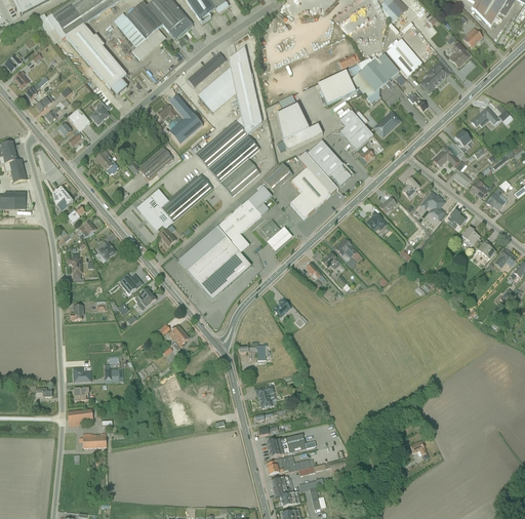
[(12,0),(19,13),(45,0),(12,0)]
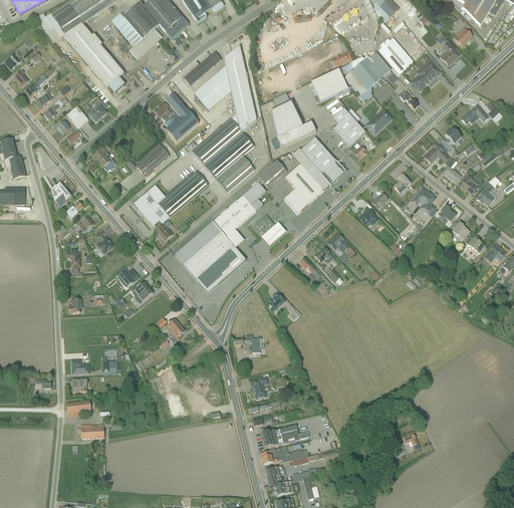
[(69,0),(38,22),(54,42),(63,35),(80,23),(115,0),(185,0),(195,14),(210,4),(215,11),(225,3),(223,0),(69,0)]
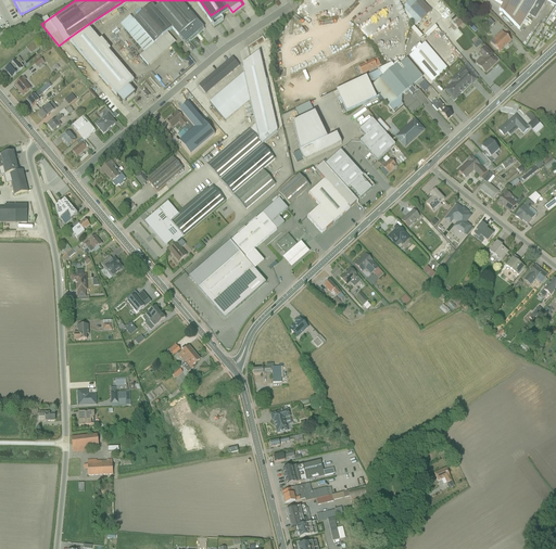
[(130,11),(119,20),(144,48),(173,23),(188,39),(206,23),(186,0),(161,0),(158,3),(154,0),(152,0),(135,16),(130,11)]
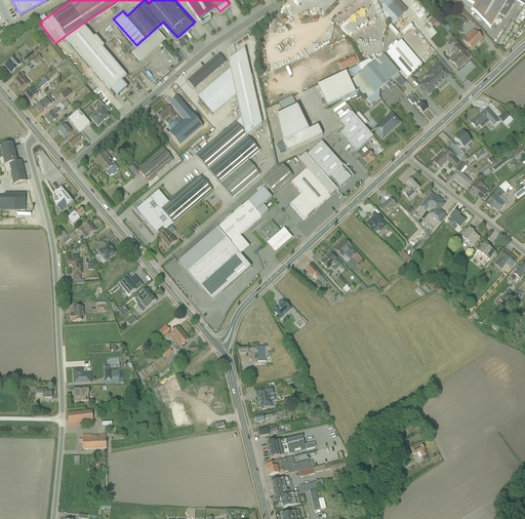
[(392,0),(389,2),(387,0),(384,0),(382,1),(391,20),(400,15),(410,6),(403,0),(392,0)]
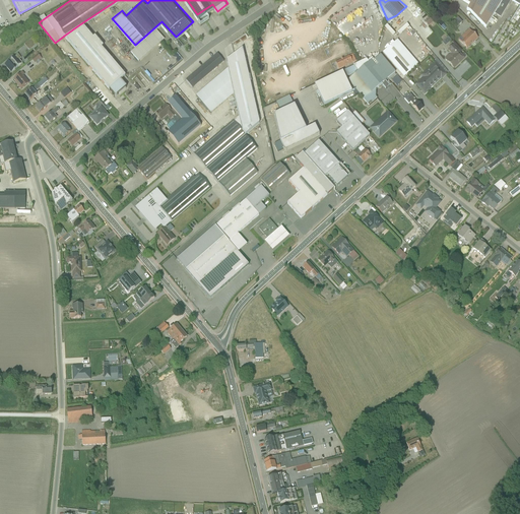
[(475,9),(488,23),(497,9),(502,0),(469,0),(473,2),(470,6),(475,9)]
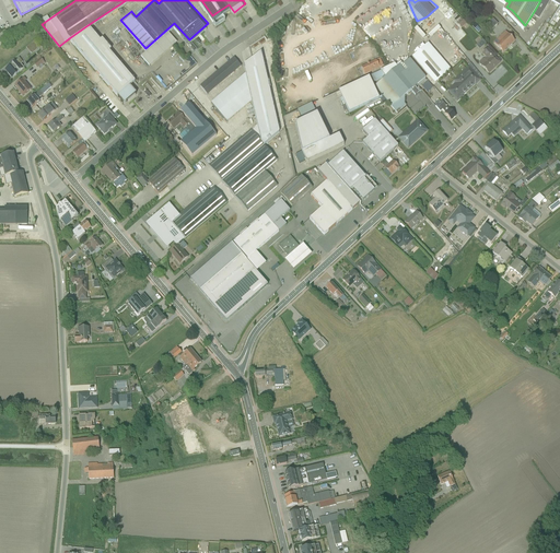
[(540,0),(535,10),(540,12),(548,0),(540,0)]
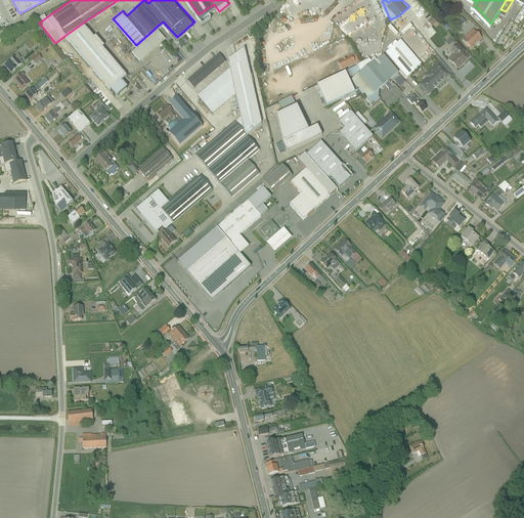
[(461,10),(456,15),(462,20),(466,15),(461,10)]
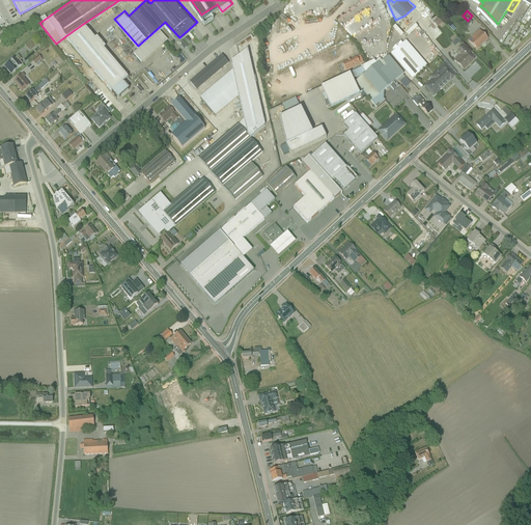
[(438,12),(434,17),(438,21),(442,16),(438,12)]
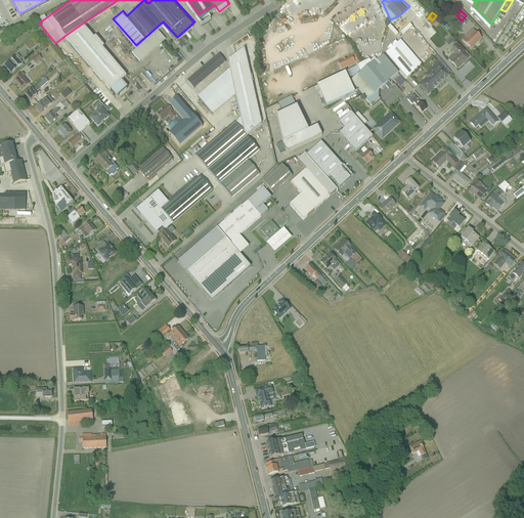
[(387,18),(384,22),(393,31),(396,29),(387,18)]
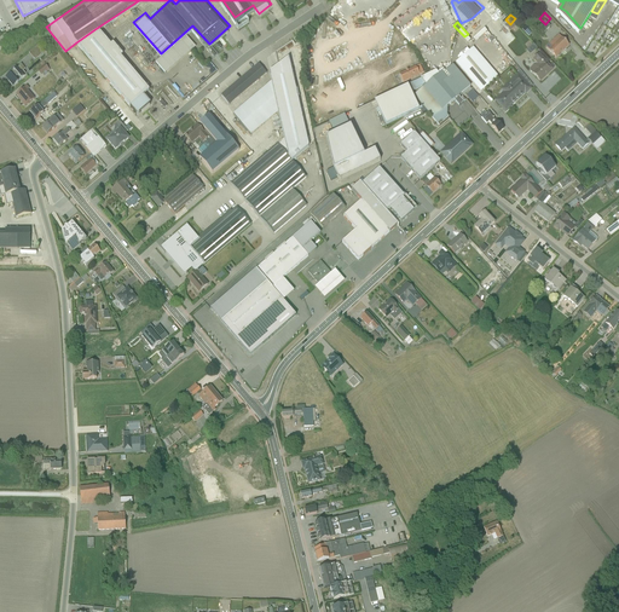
[(480,29),(482,32),(486,28),(481,22),(469,33),(473,35),(480,29)]
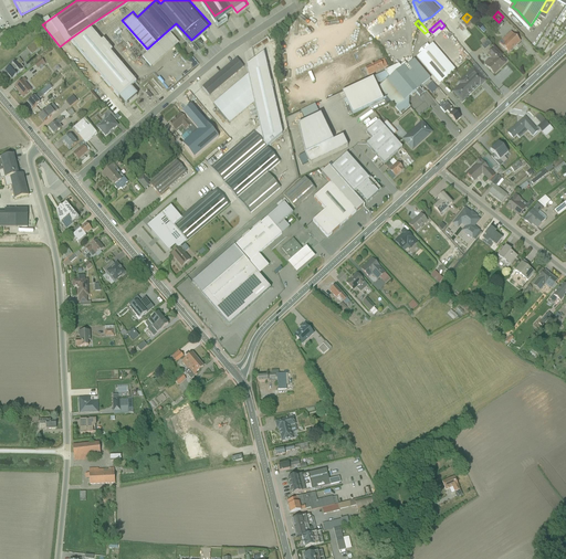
[(70,39),(124,102),(136,92),(129,84),(134,80),(88,25),(70,39)]
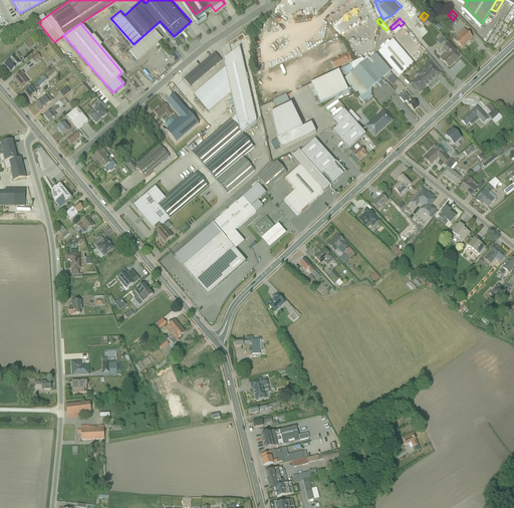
[(463,43),(474,33),(467,25),(455,34),(463,43)]
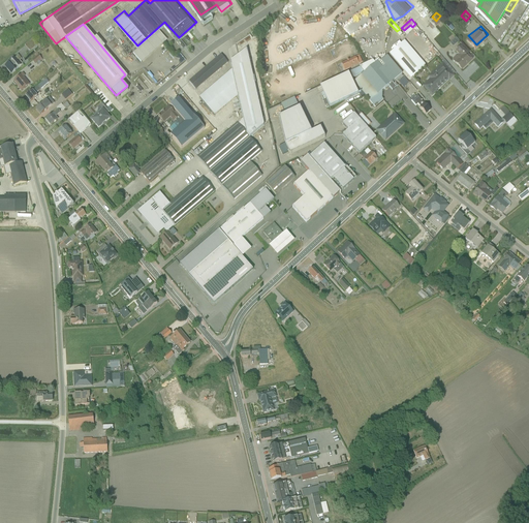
[(100,31),(105,38),(110,35),(104,28),(100,31)]
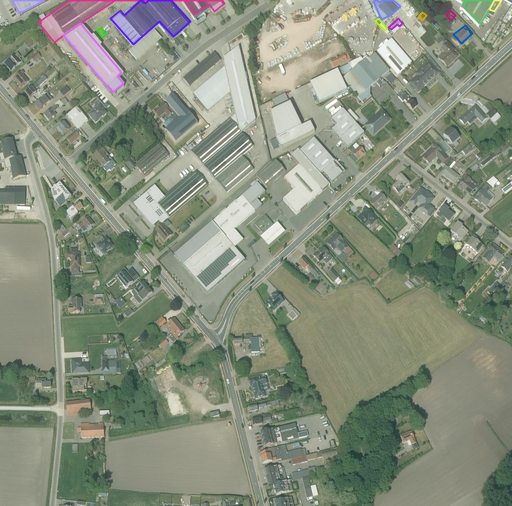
[(435,40),(440,35),(437,31),(431,36),(435,40)]
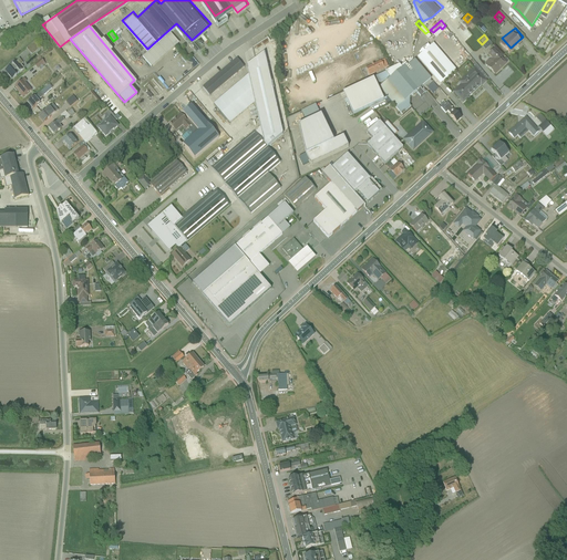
[(432,41),(418,54),(441,80),(457,64),(452,58),(451,59),(440,47),(437,48),(432,41)]
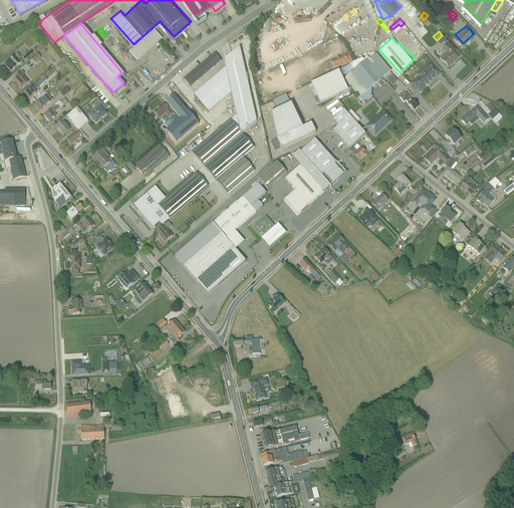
[(449,63),(460,53),(449,41),(444,45),(446,48),(440,53),(449,63)]
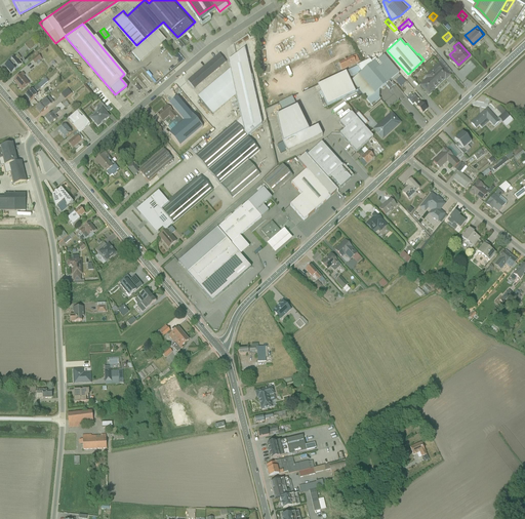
[(229,60),(240,114),(236,119),(246,133),(261,122),(244,46),(229,60)]
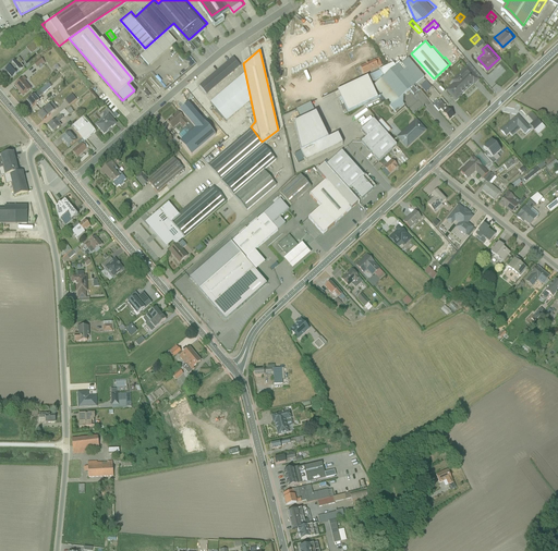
[(232,54),(195,84),(203,93),(240,64),(232,54)]
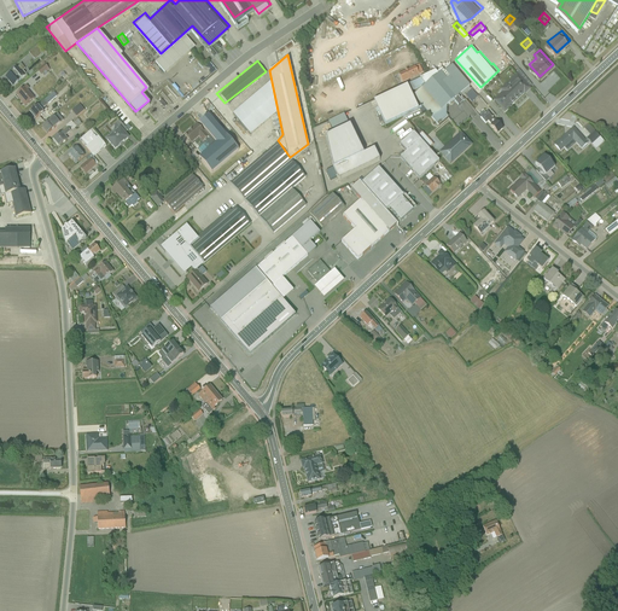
[(419,60),(400,69),(403,77),(423,68),(419,60)]
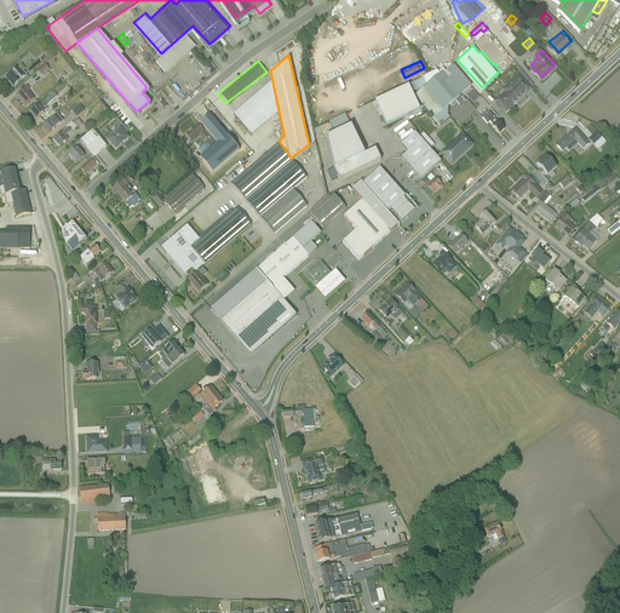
[(19,64),(9,73),(11,76),(10,78),(13,82),(26,74),(19,64)]
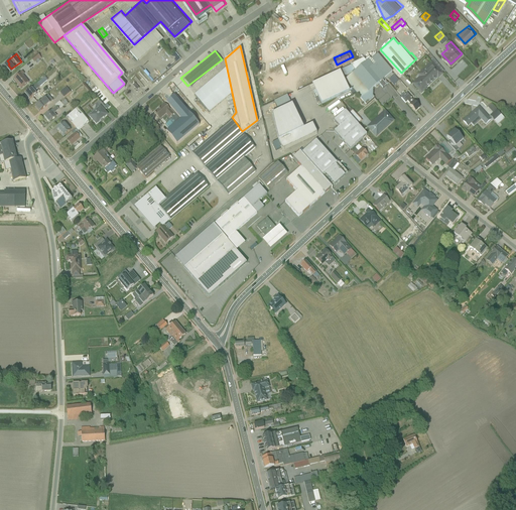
[(364,54),(343,66),(349,79),(368,100),(375,94),(374,83),(385,74),(369,57),(367,58),(364,54)]
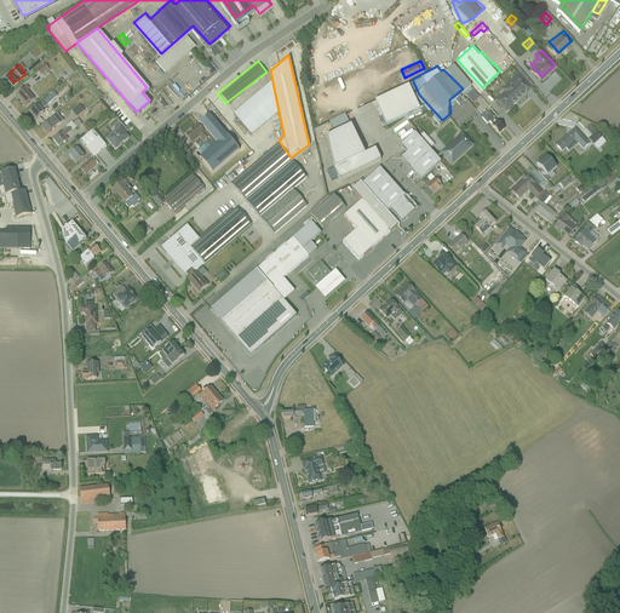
[(507,107),(533,84),(520,69),(503,85),(505,87),(497,96),(507,107)]
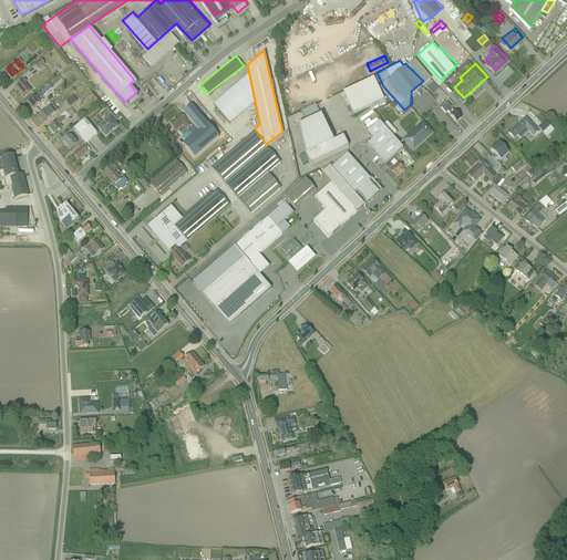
[(26,74),(16,83),(23,93),(32,86),(27,79),(28,78),(26,74)]
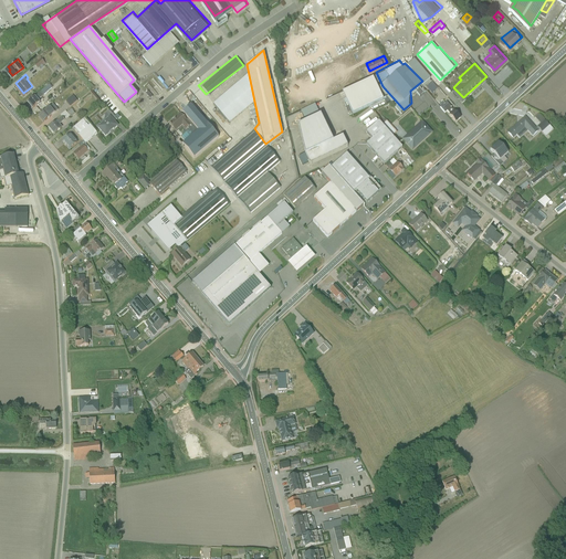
[(239,75),(209,98),(226,119),(243,106),(244,108),(250,105),(248,102),(251,99),(242,88),(248,85),(239,75)]
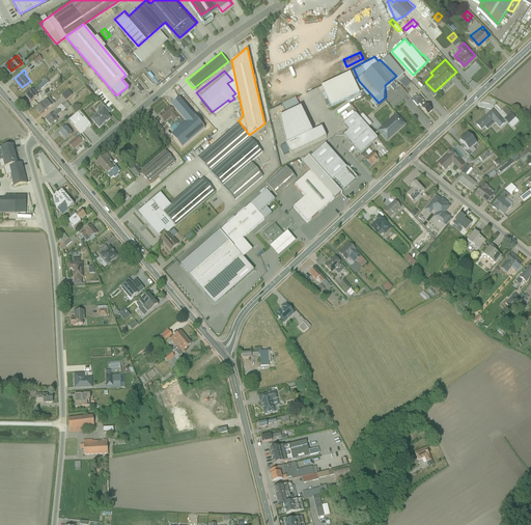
[(347,72),(320,84),(330,103),(357,90),(347,72)]
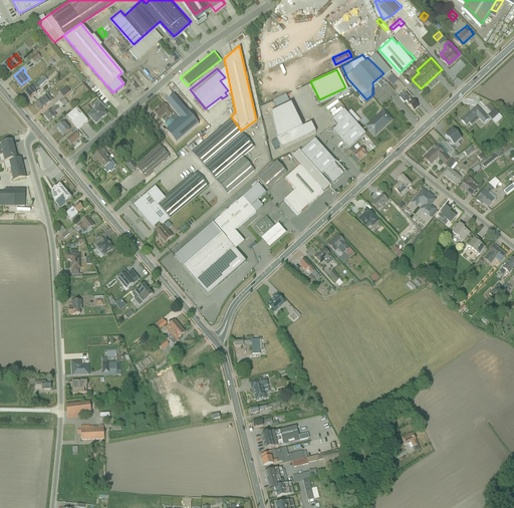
[(45,74),(26,90),(31,96),(38,90),(35,87),(48,77),(45,74)]
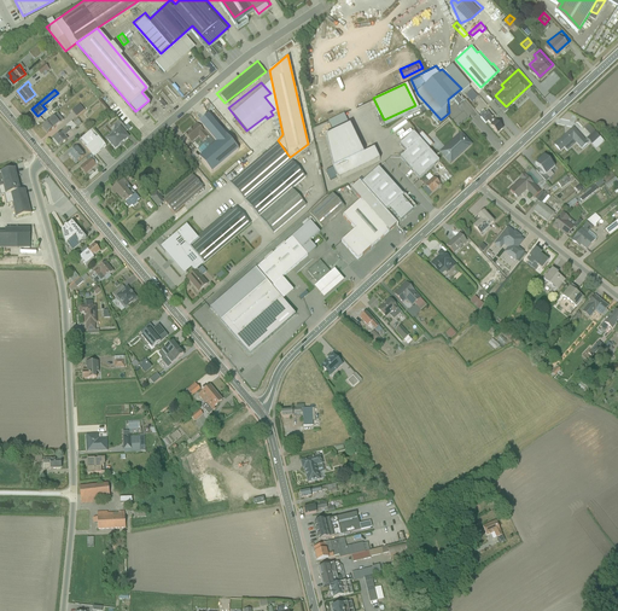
[(57,111),(42,123),(48,131),(58,122),(56,118),(59,115),(57,111)]
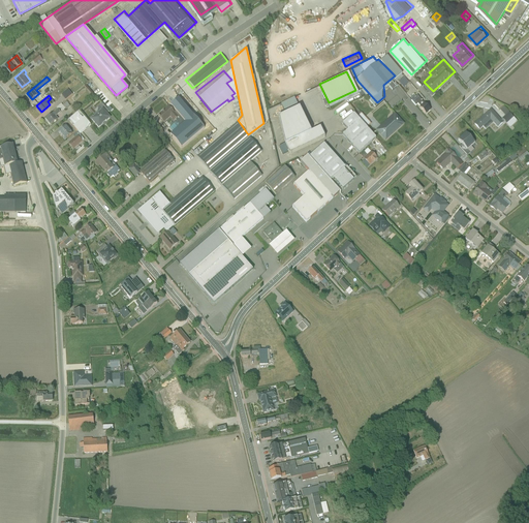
[(418,100),(427,110),(431,105),(424,96),(418,100)]
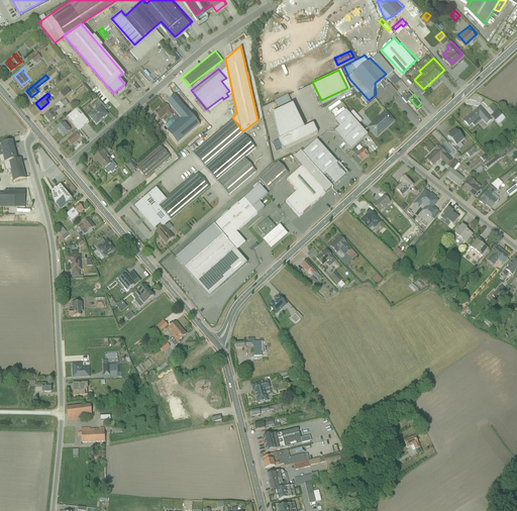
[(165,100),(156,107),(163,116),(168,112),(170,115),(175,112),(165,100)]
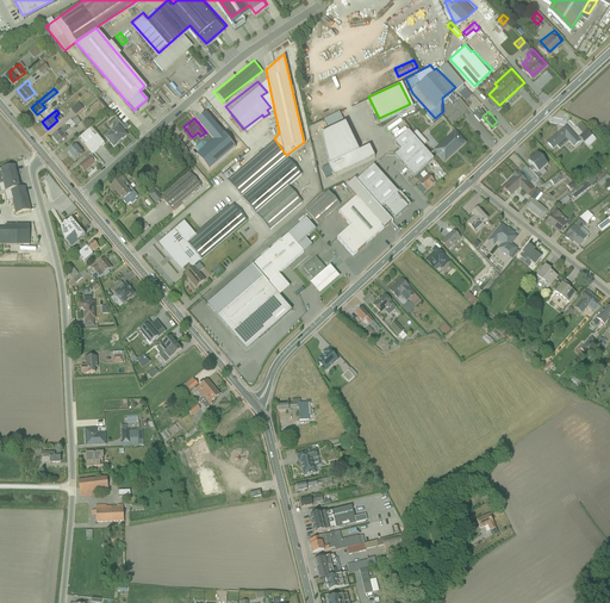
[(259,128),(261,130),(269,122),(267,119),(259,128)]
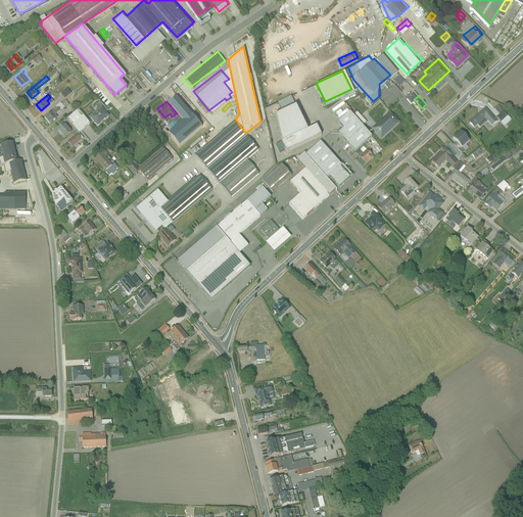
[(295,102),(275,112),(281,139),(285,148),(320,132),(316,123),(307,127),(295,102)]
